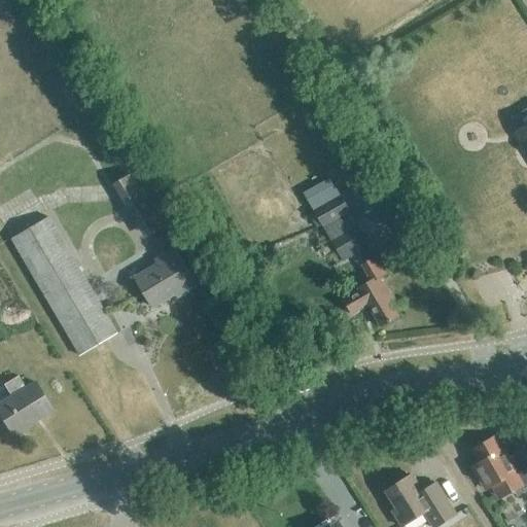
[(317,163),(329,161),(326,144),(314,146),(317,163)]
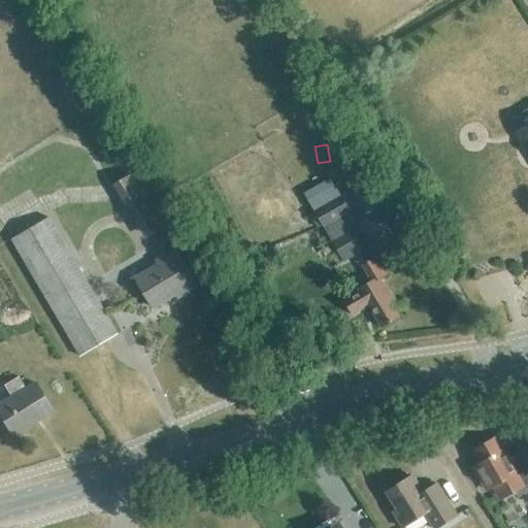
[(331,178),(302,195),(311,210),(314,215),(309,217),(317,228),(318,230),(323,227),(343,262),(370,246),(340,195),(331,178)]
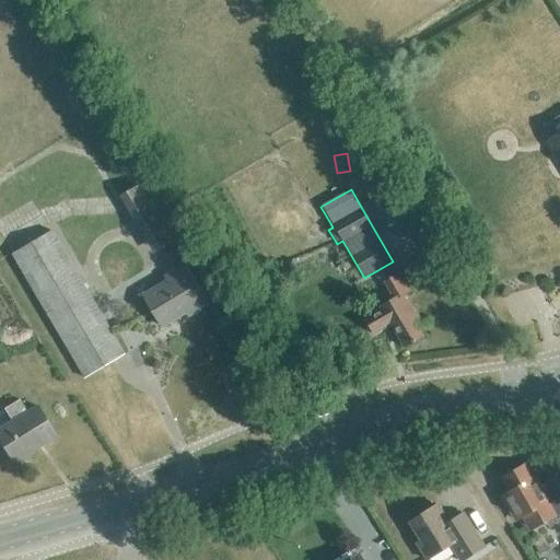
[(405,209),(421,236),(439,225),(421,198),(405,209)]
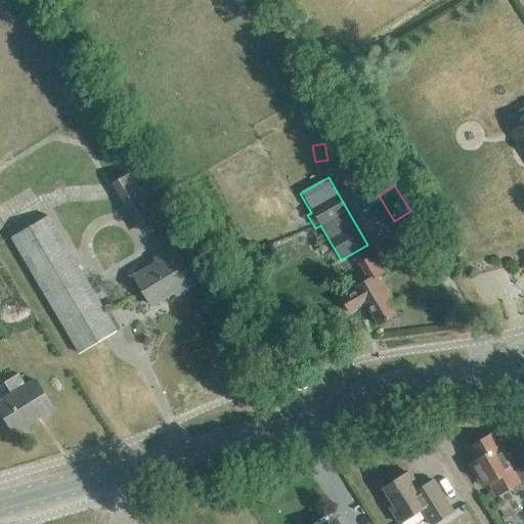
[(79,353),(116,332),(47,216),(10,237),(79,353)]
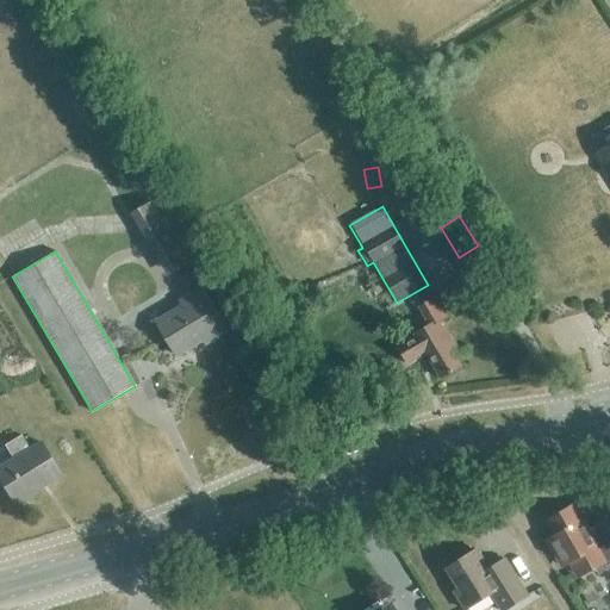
[(156,323),(175,356),(209,336),(211,341),(228,331),(203,290),(180,304),(182,307),(156,323)]
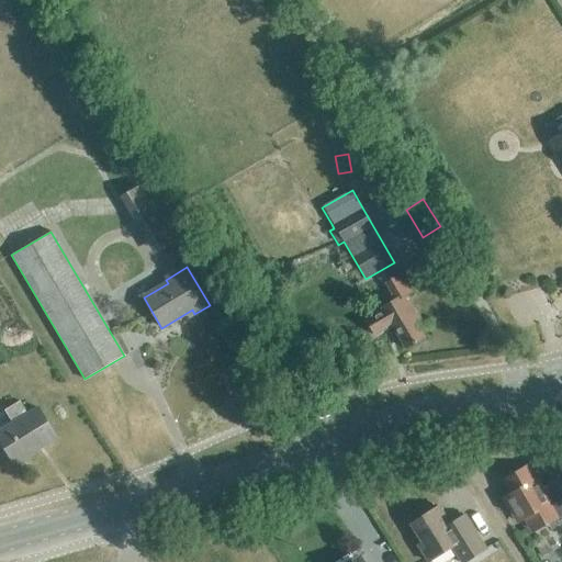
[(374,336),(392,326),(405,349),(424,337),(419,329),(425,327),(406,295),(411,292),(401,274),(385,283),(395,300),(364,318),(374,336)]
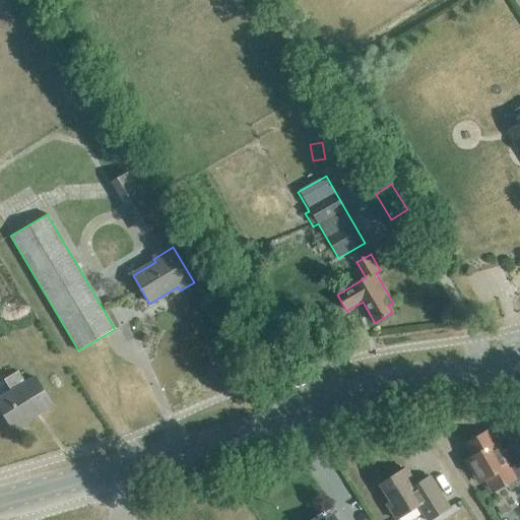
[(124,314),(139,312),(137,298),(122,300),(124,314)]
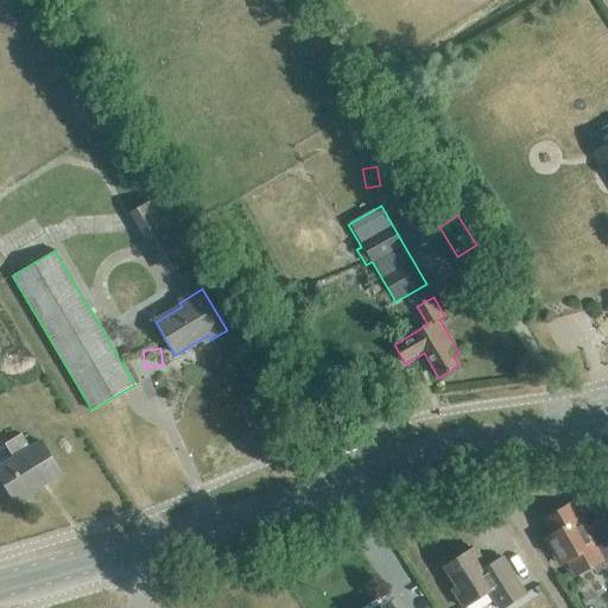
[(0,476),(14,501),(61,474),(40,442),(30,449),(21,435),(5,444),(13,458),(0,466),(0,476)]
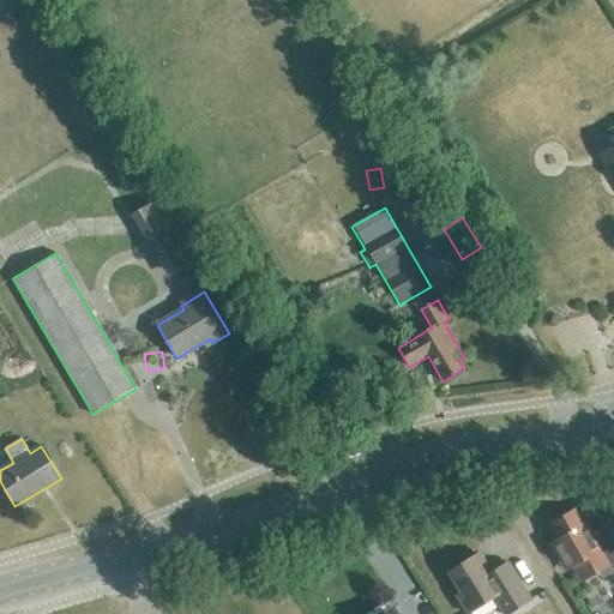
[(559,539),(551,543),(566,571),(575,566),(583,581),(607,566),(609,570),(613,566),(613,537),(606,524),(589,534),(576,510),(551,524),(559,539)]
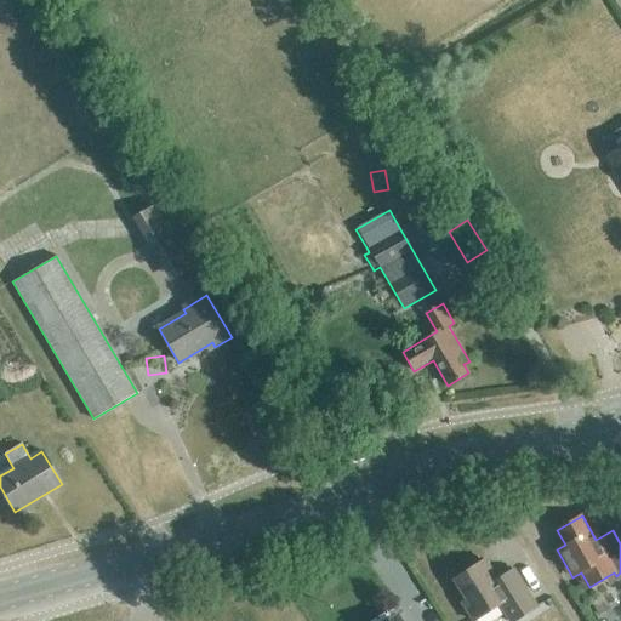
[(510,620),(517,620),(535,610),(511,571),(497,580),(484,559),(453,579),(466,599),(461,603),(473,620),(500,604),(510,620)]
